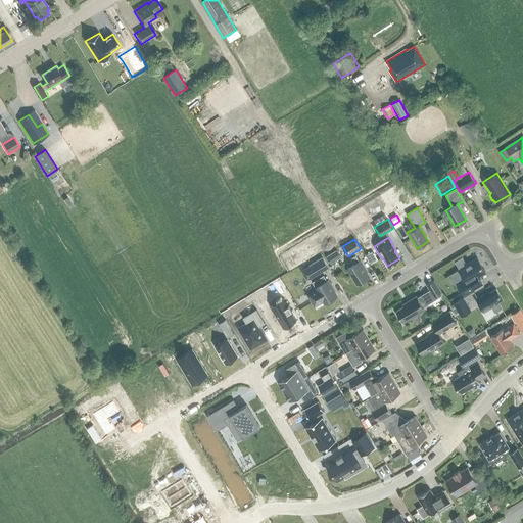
[(326,257),(331,265),(341,257),(336,250),(326,257)]
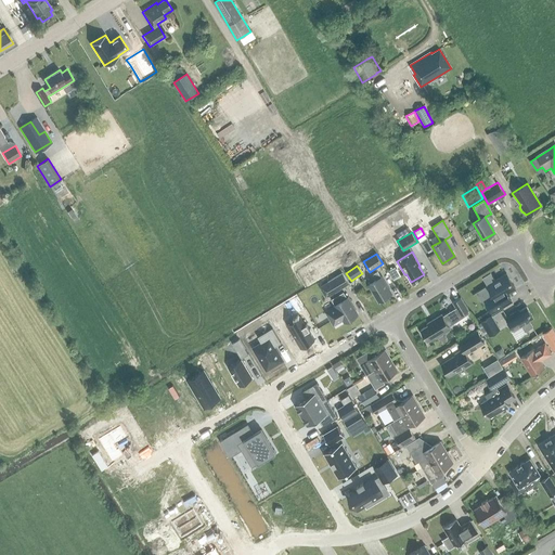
[(392,280),(400,276),(395,266),(387,269),(392,280)]
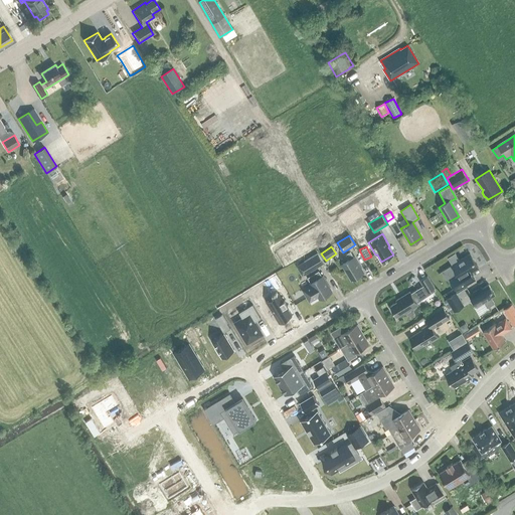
[(342,265),(351,280),(363,273),(353,258),(350,252),(346,254),(349,261),(342,265)]
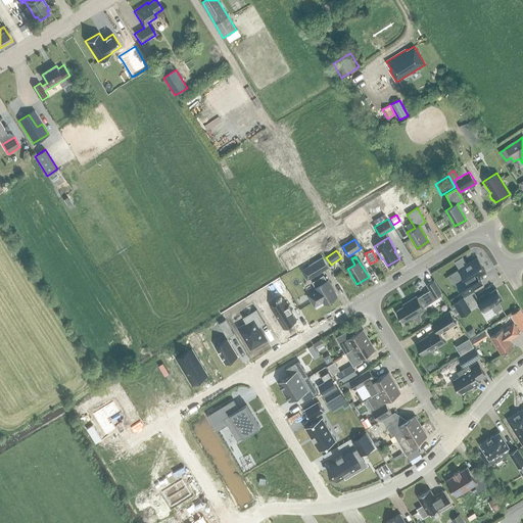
[(308,267),(315,277),(329,268),(323,257),(308,267)]
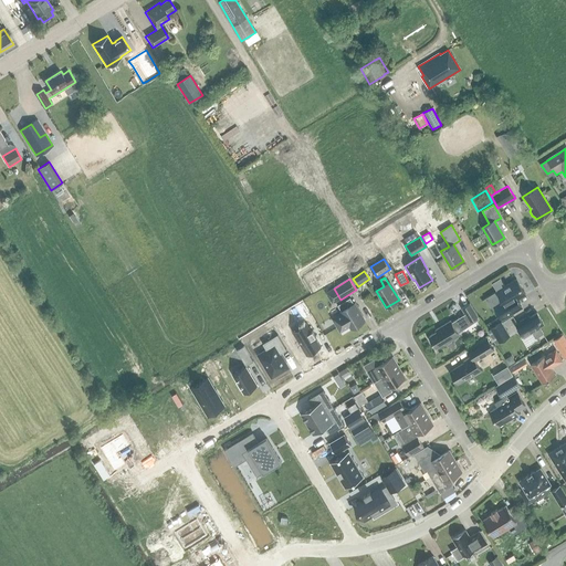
[(496,292),(502,301),(492,306),(502,322),(523,308),(517,300),(525,295),(516,280),(496,292)]
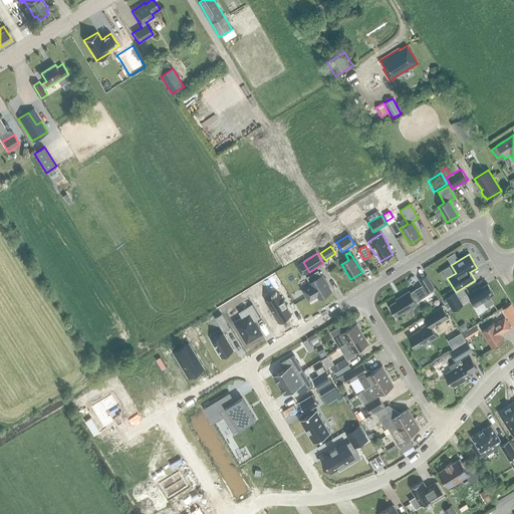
[(310,284),(302,289),(309,300),(317,295),(319,298),(330,291),(321,276),(317,271),(313,273),(316,279),(309,283),(310,284)]
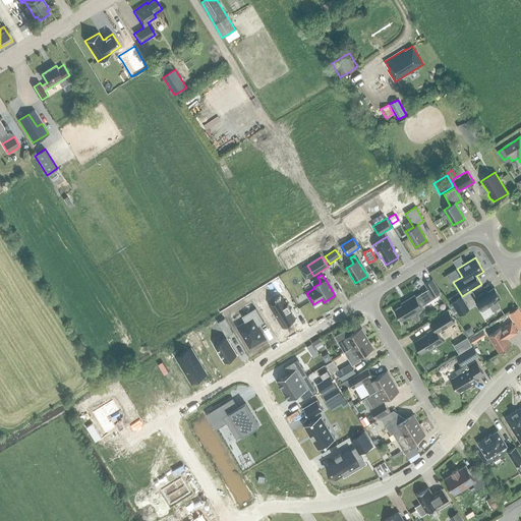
[(431,280),(424,284),(432,296),(440,292),(431,280)]
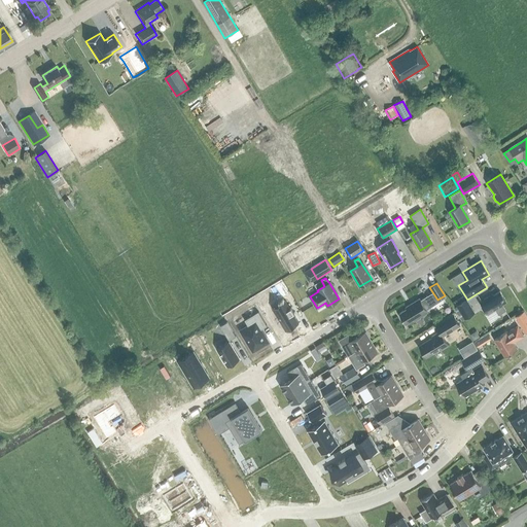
[(505,302),(499,291),(493,295),(492,294),(480,302),(488,314),(495,310),(498,315),(505,311),(501,305),(505,302)]
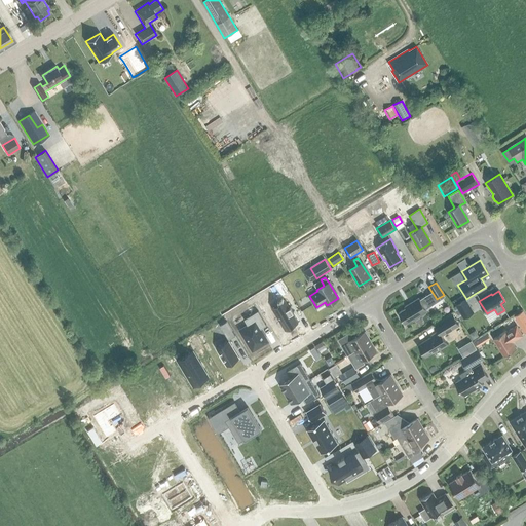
[(426,312),(418,298),(405,307),(405,308),(398,312),(405,324),(412,320),(413,321),(426,312)]
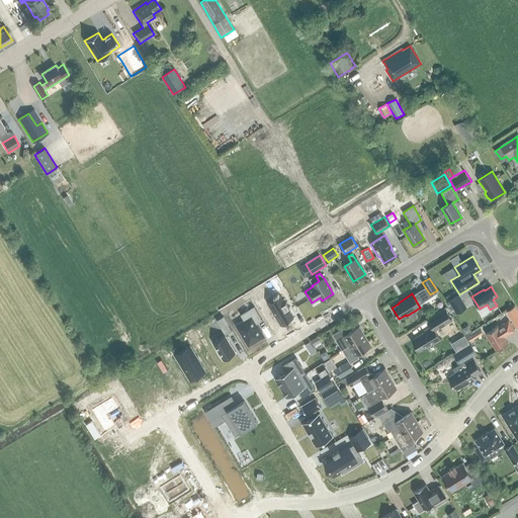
[(449,300),(456,314),(466,308),(459,294),(449,300)]
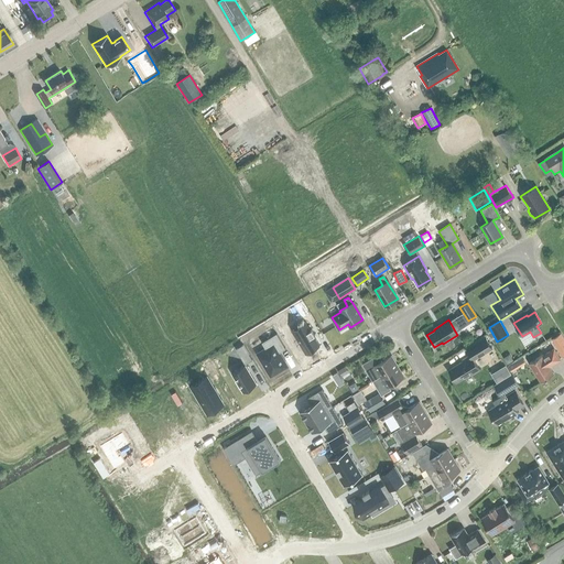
[(458,334),(475,328),(473,322),(456,328),(458,334)]
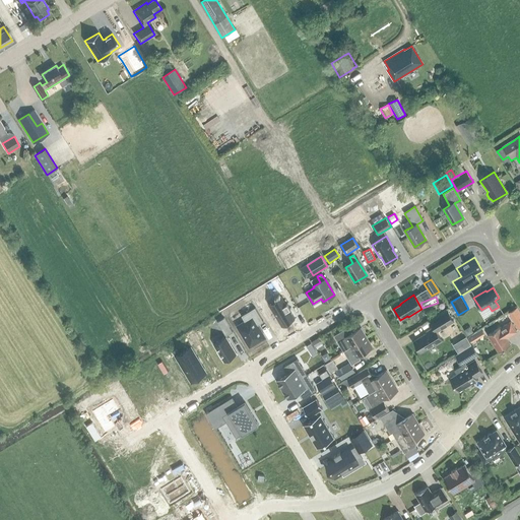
[(270,306),(269,307),(281,327),(295,319),(296,321),(297,321),(290,312),(291,311),(288,306),(287,307),(282,299),(282,300),(271,307),(270,306)]
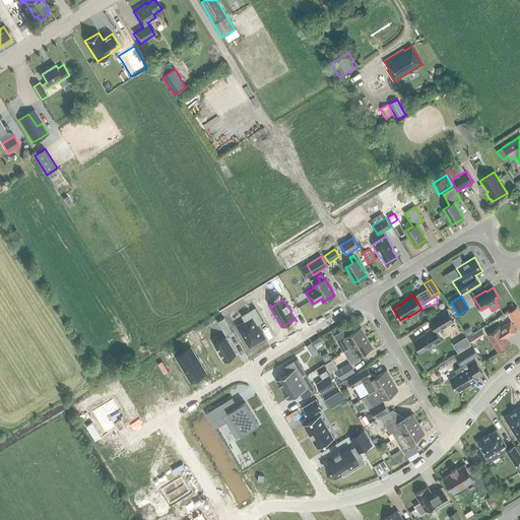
[(245,322),(238,326),(250,346),(264,337),(257,325),(263,322),(255,308),(241,316),(245,322)]
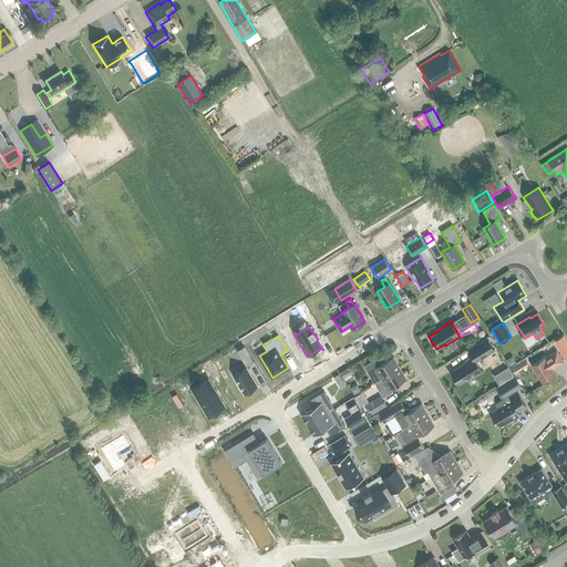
[(566,358),(566,340),(564,336),(555,341),(566,359),(566,358)]
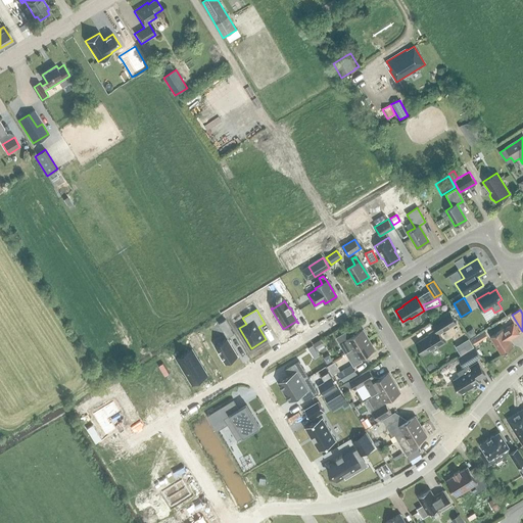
[(423,354),(436,347),(436,348),(444,343),(438,333),(456,323),(449,313),(432,324),(436,330),(428,334),(429,335),(416,343),(423,354)]
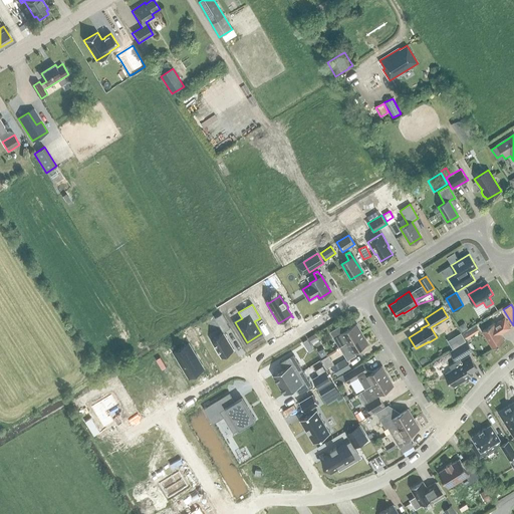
[(510,328),(504,318),(494,324),(482,331),(492,348),(504,341),(500,334),(510,328)]
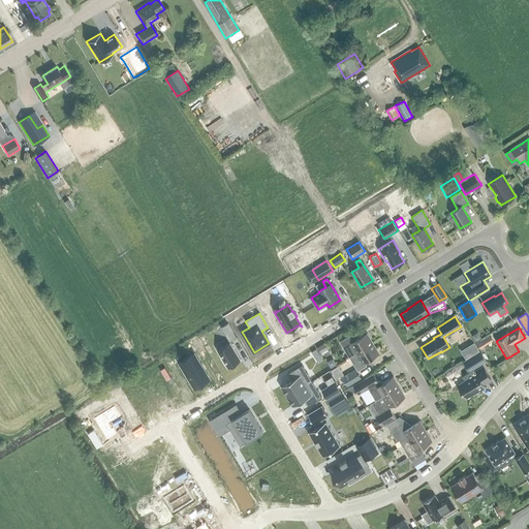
[(234,334),(227,338),(229,342),(237,338),(234,334)]
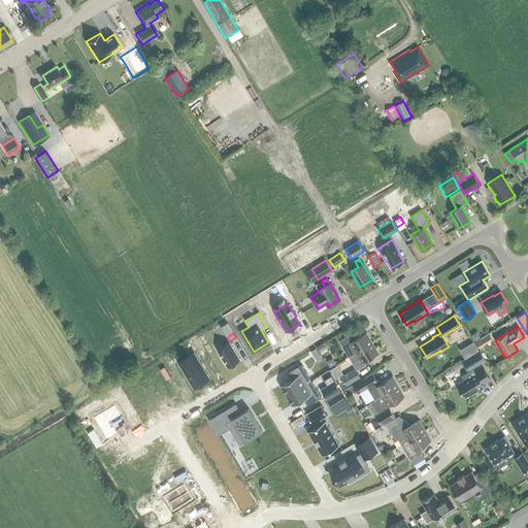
[(350,335),(339,341),(349,357),(356,353),(371,343),(366,333),(353,340),(350,335)]
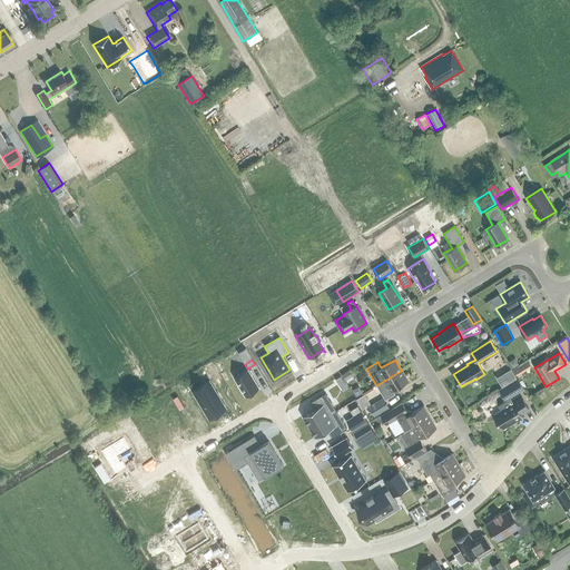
[(519,366),(513,370),(517,376),(521,373),(523,372),(519,366)]
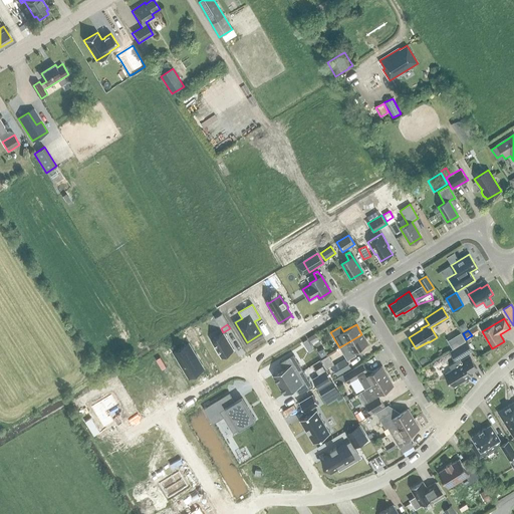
[(223,332),(211,340),(222,357),(234,350),(223,332)]
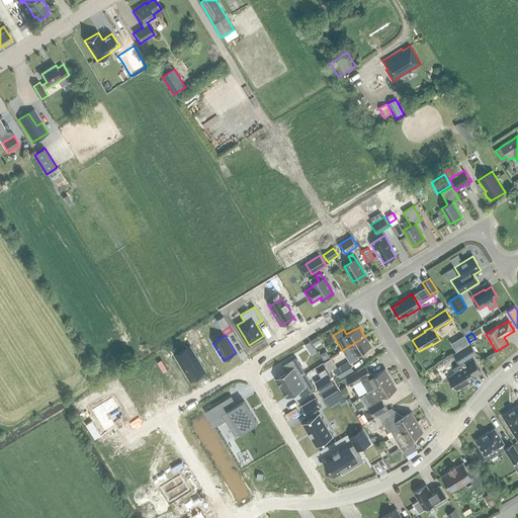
[(464,335),(459,338),(464,346),(469,344),(464,335)]
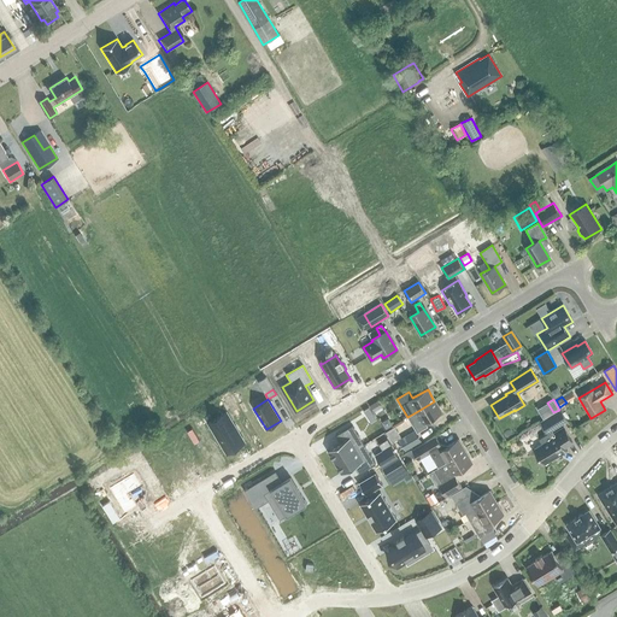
[(371,405),(370,405),(374,412),(381,407),(377,401),(371,405)]
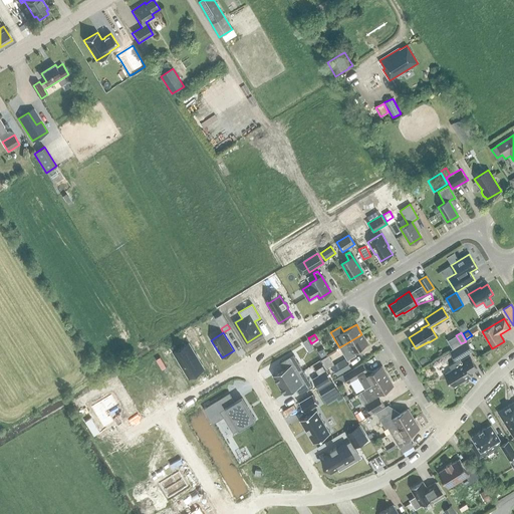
[(346,343),(339,347),(342,352),(344,351),(346,355),(351,352),(352,352),(367,343),(361,334),(346,343)]
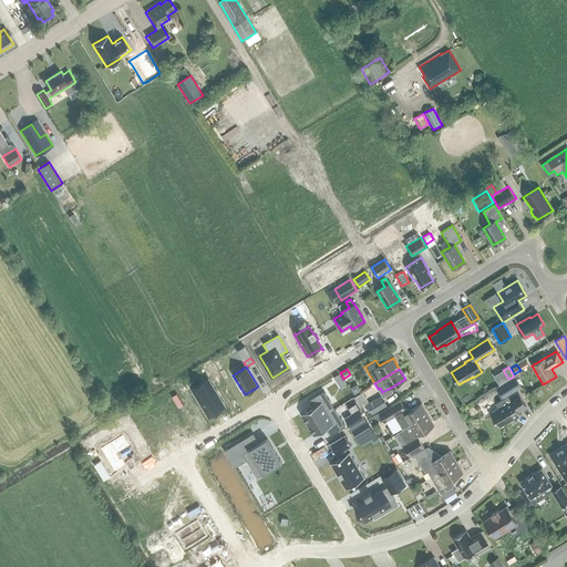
[(496,388),(503,399),(522,387),(515,377),(496,388)]
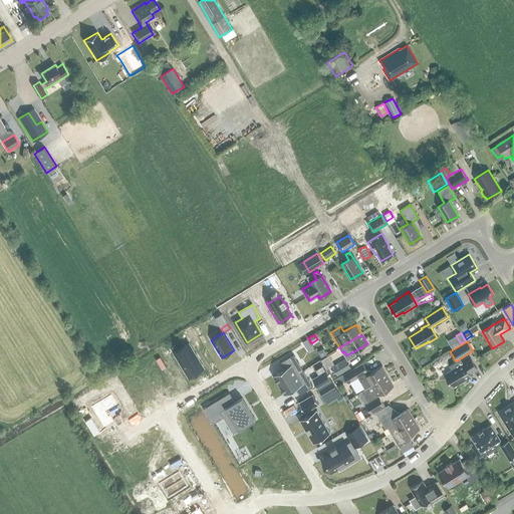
[(191,348),(177,356),(189,377),(203,368),(191,348)]
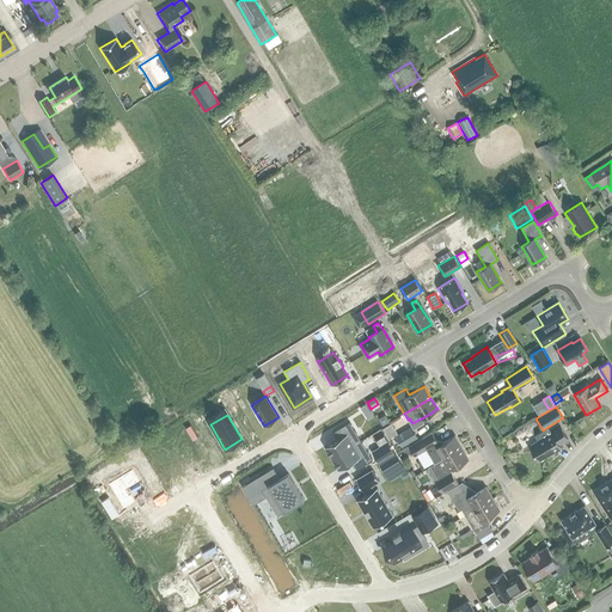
[(337,439),(325,447),(331,458),(361,441),(349,422),(332,432),(337,439)]
